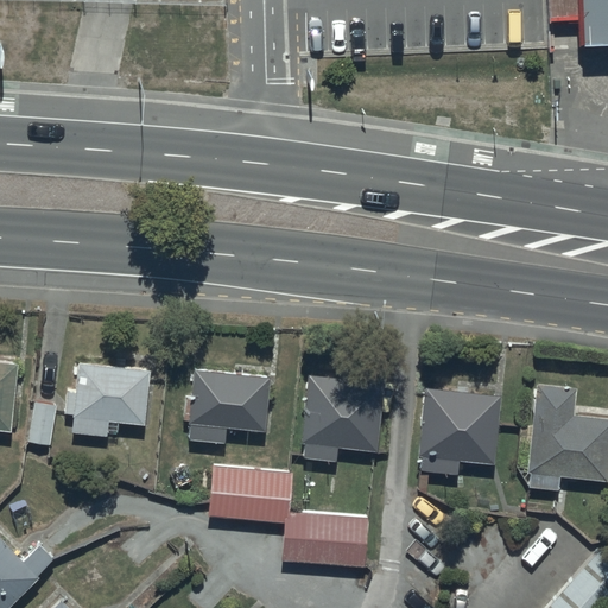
[(542,0),(543,20),(571,20),(570,0),(542,0)]
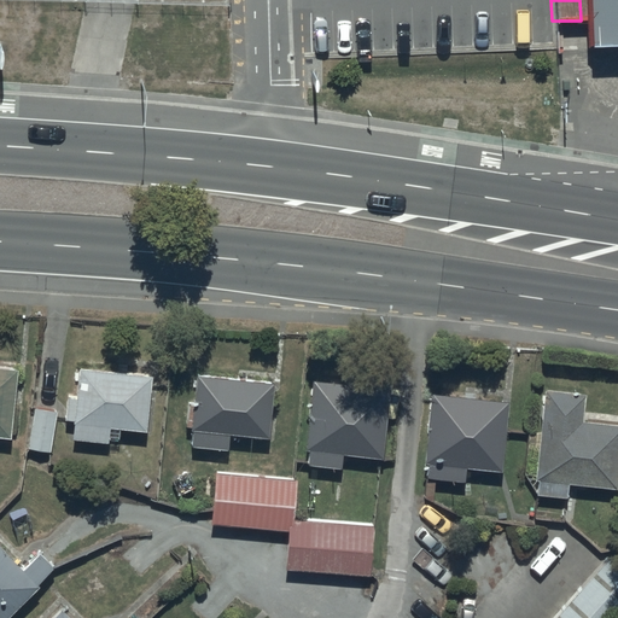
[(617,0),(587,0),(589,45),(617,44),(617,0)]
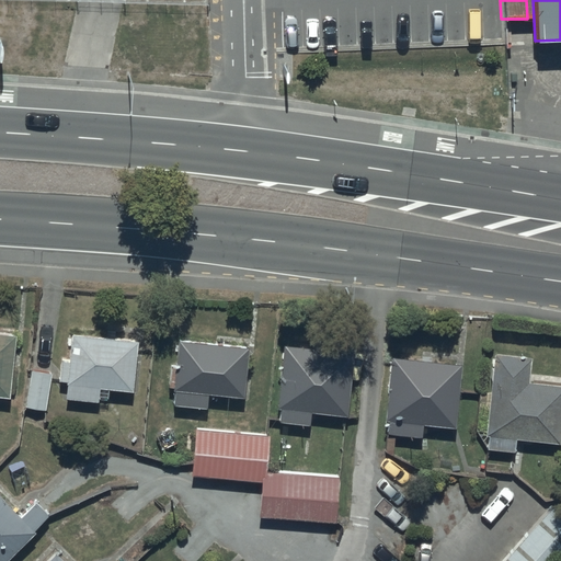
[(16,332),(0,331),(0,395),(11,396),(16,332)]
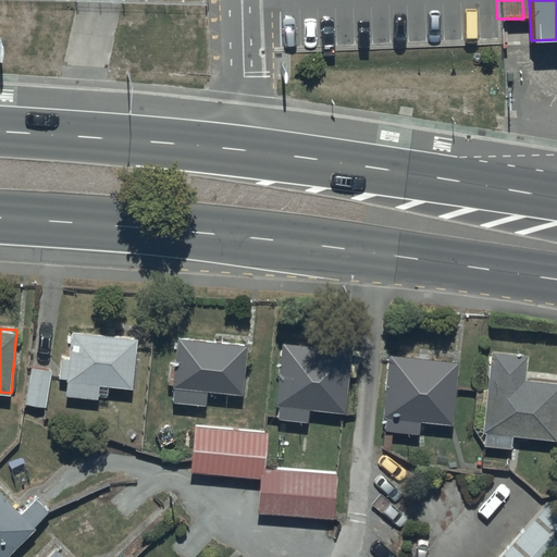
[(137,337),(71,331),(69,359),(60,358),(58,378),(67,379),(65,394),(98,397),(99,384),(133,387),(137,337)]
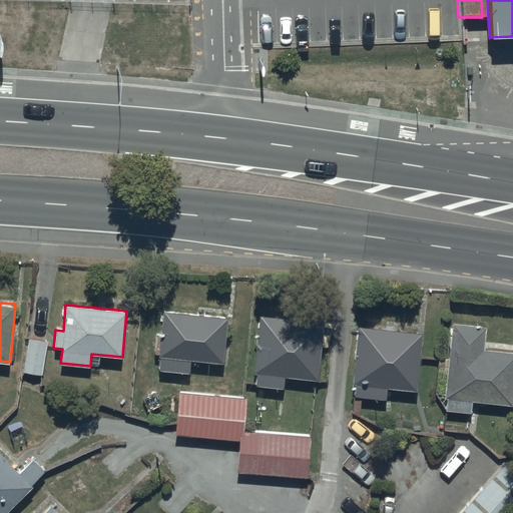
[(226,314),(162,310),(158,370),(190,373),(191,361),(223,363),(226,314)]
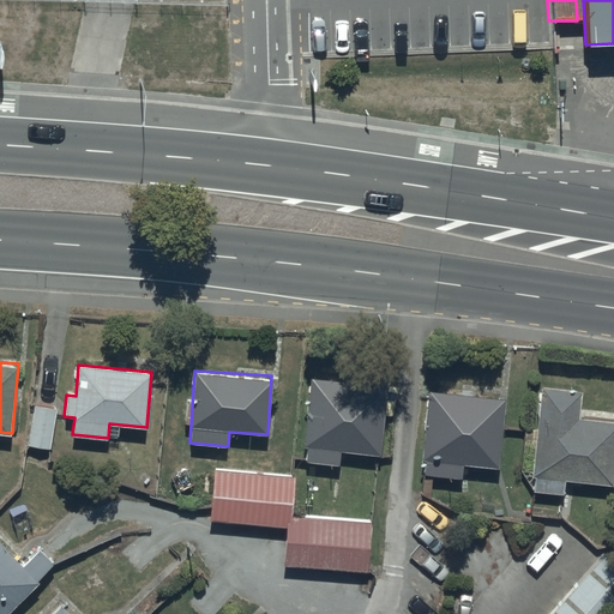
[(389,384),(309,375),(302,447),(307,447),(306,462),(339,465),(342,451),(381,455),(389,384)]
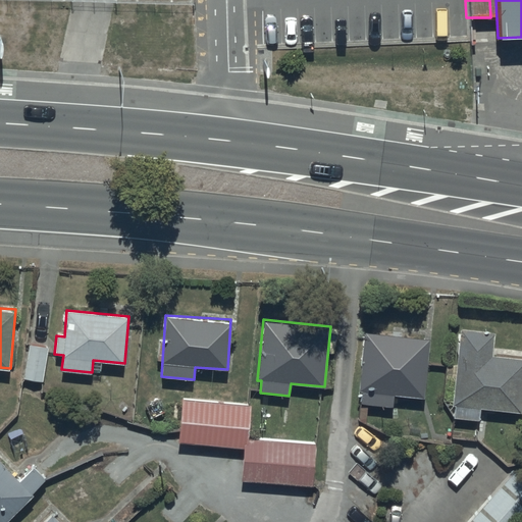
[(493,331),(459,327),(450,417),(478,420),(480,408),(521,412),(521,397),(521,357),(491,355),(493,331)]
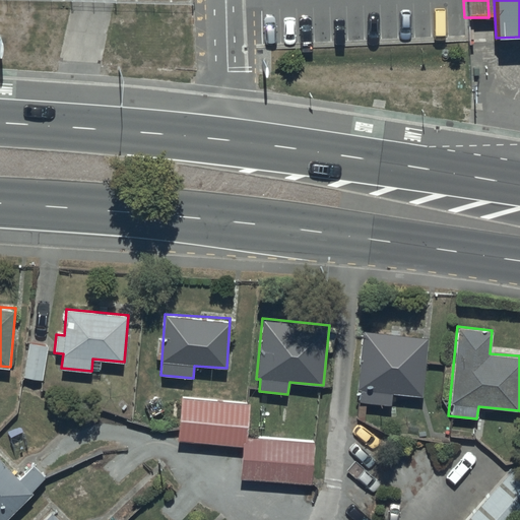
[(427,336),(361,330),(354,391),(359,391),(358,402),(391,405),(392,393),(421,396),(427,336)]
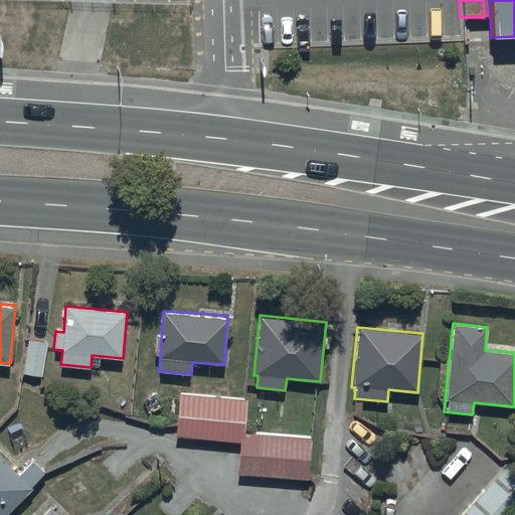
[(43,376),(48,343),(28,340),(23,373),(43,376)]
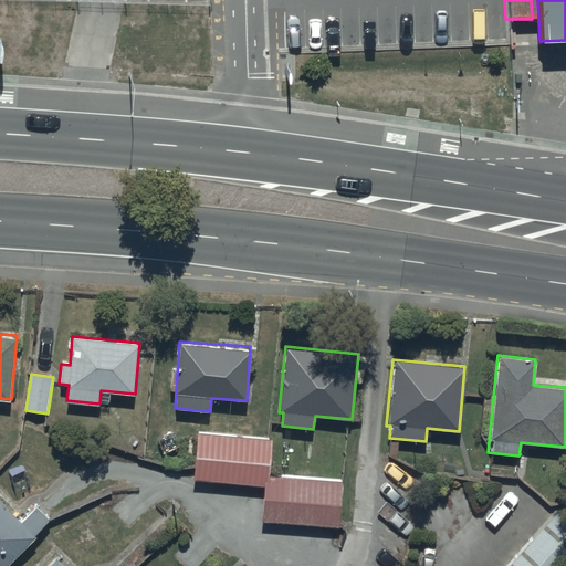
[(273,439),(198,432),(195,481),(263,486),(261,520),(339,526),(344,479),(270,473),(273,439)]
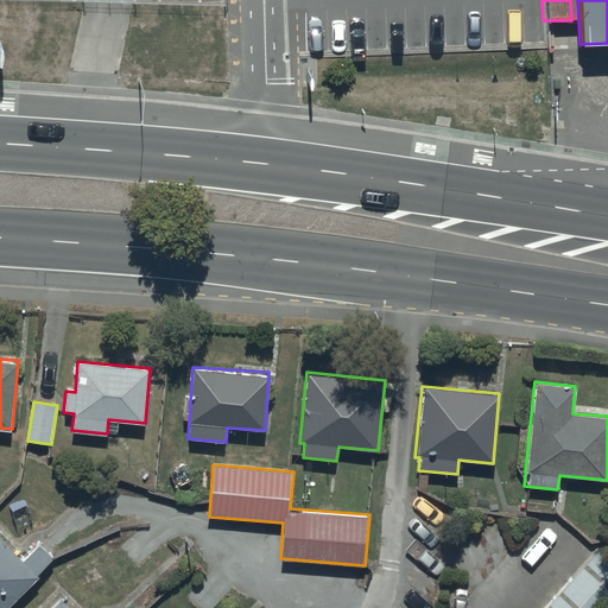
[(24,558),(0,533),(0,607),(8,607),(40,576),(38,574),(55,557),(39,543),(24,558)]
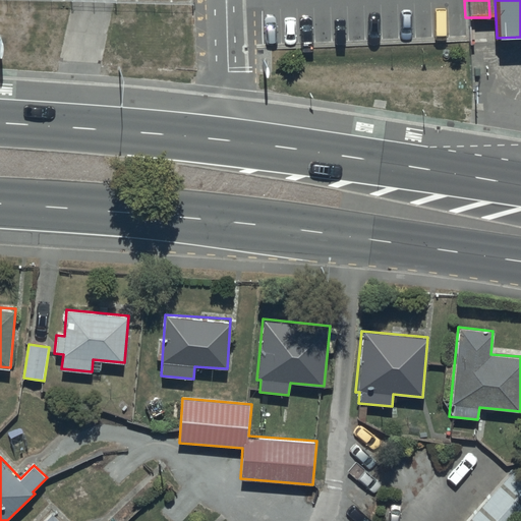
[(520,520),(520,477),(512,469),(465,520),(520,520)]
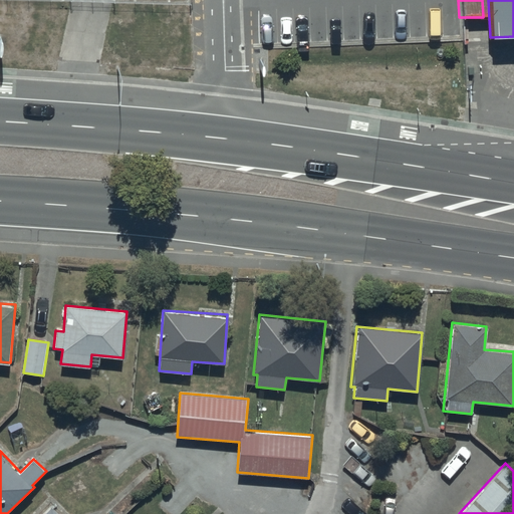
All buildings are outlined.
